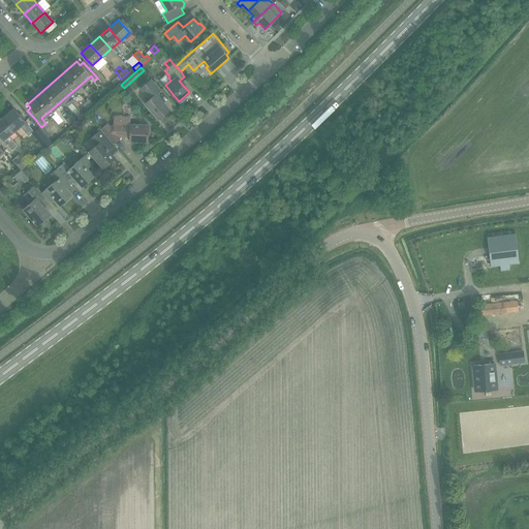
[(121,80),(118,75),(112,82),(114,85),(121,80)]
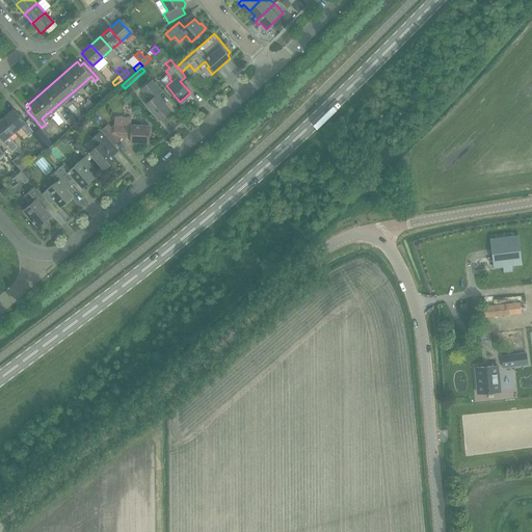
[(140,89),(143,92),(150,100),(144,105),(158,121),(169,110),(157,96),(162,91),(152,79),(140,89)]
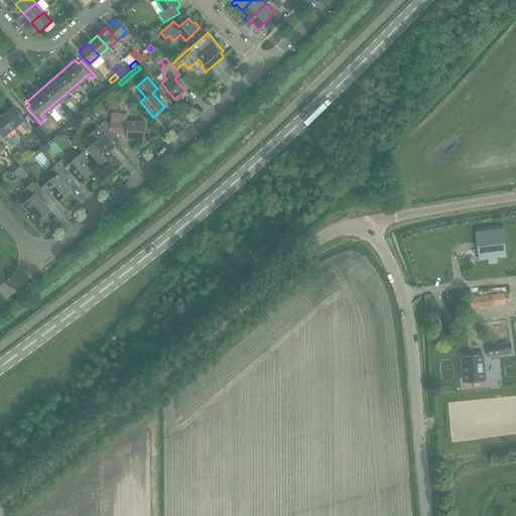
[(126,85),(123,88),(128,94),(131,91),(126,85)]
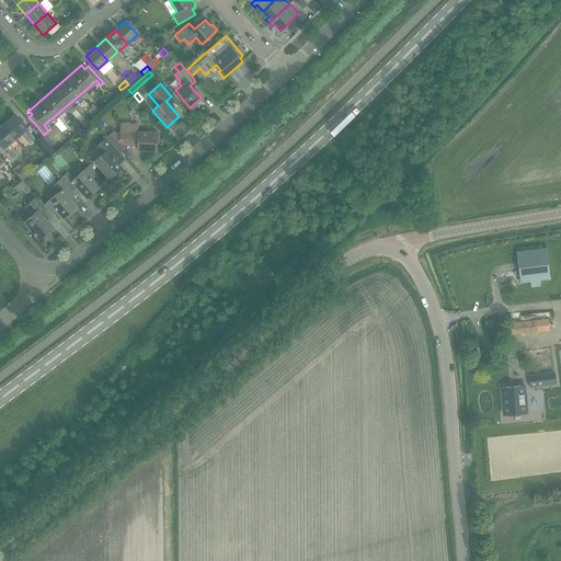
[(92,116),(99,111),(94,106),(88,112),(92,116)]
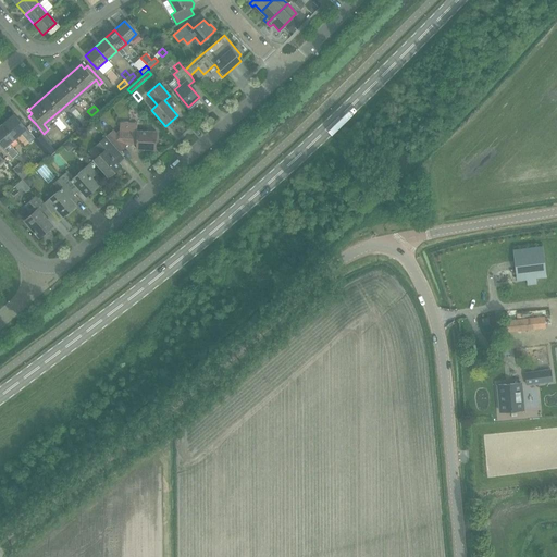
[(13,114),(2,124),(14,139),(21,133),(29,144),(34,139),(13,114)]
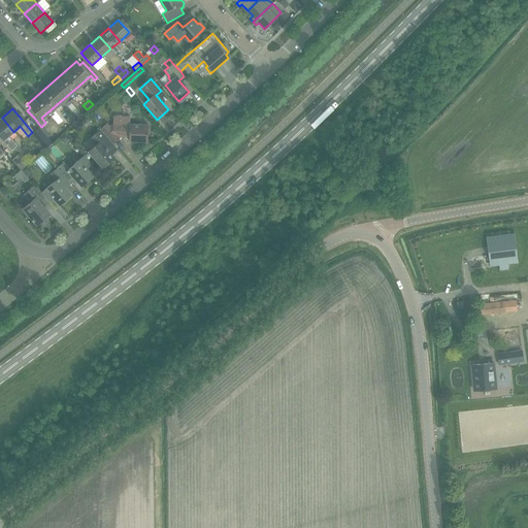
[(75,119),(71,116),(66,121),(69,124),(75,119)]
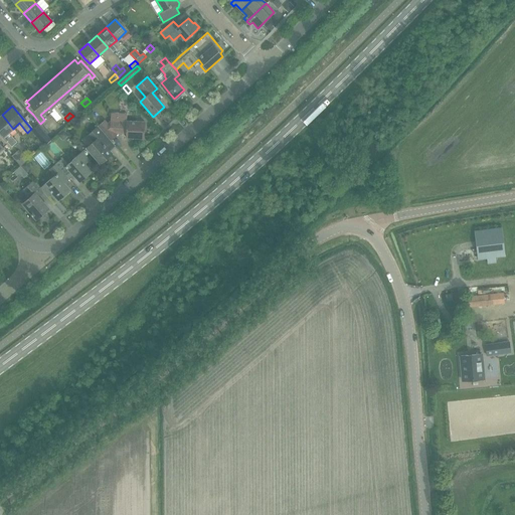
[(0,116),(0,135),(10,147),(16,142),(8,133),(13,129),(2,115),(0,116)]
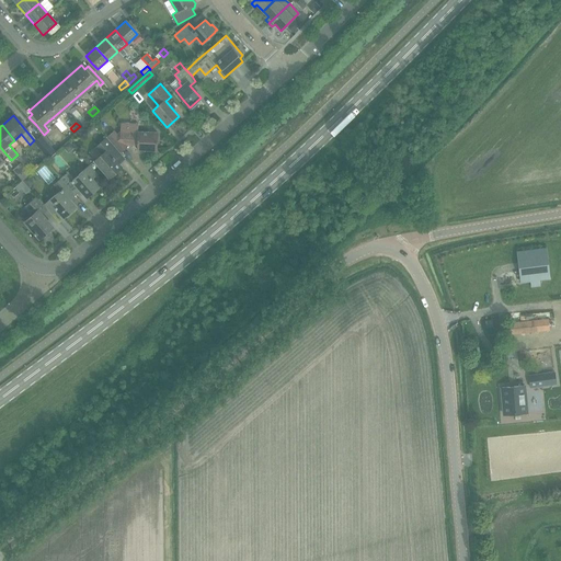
[(107,137),(113,144),(121,152),(126,147),(125,146),(136,146),(136,150),(156,151),(157,134),(137,133),(137,134),(119,133),(116,135),(113,132),(107,137)]
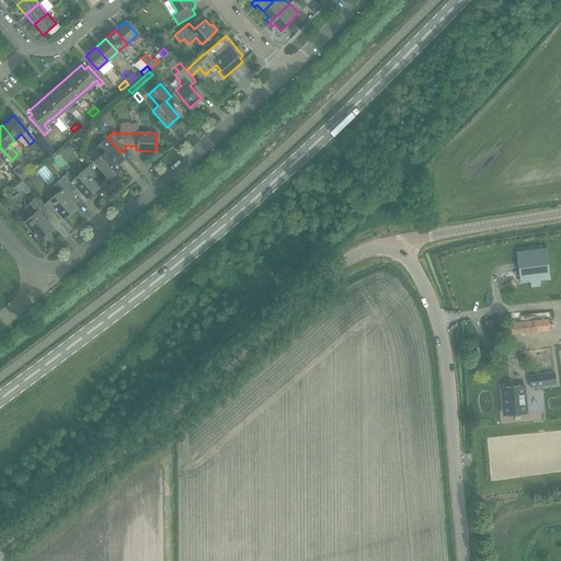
[(93,161),(101,170),(107,178),(121,167),(117,163),(123,159),(105,138),(96,146),(103,153),(93,161)]
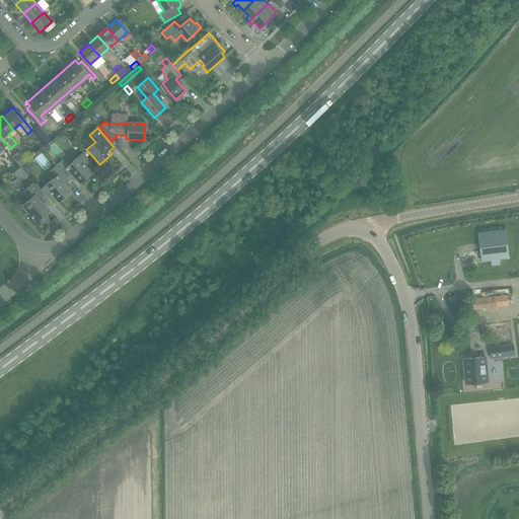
[(69,136),(64,131),(58,136),(63,141),(69,136)]
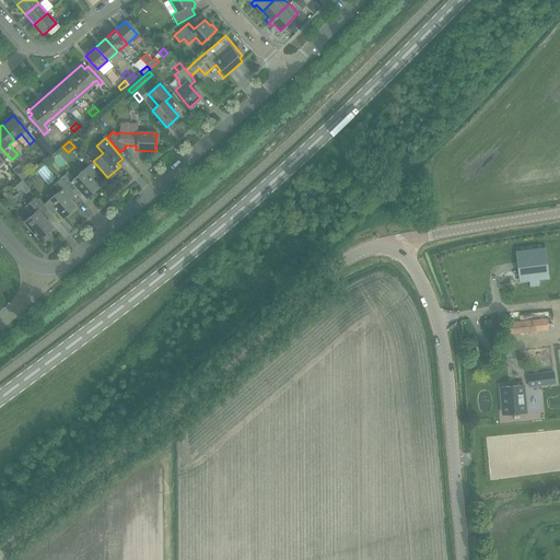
[(38,148),(48,159),(55,153),(45,142),(38,148)]
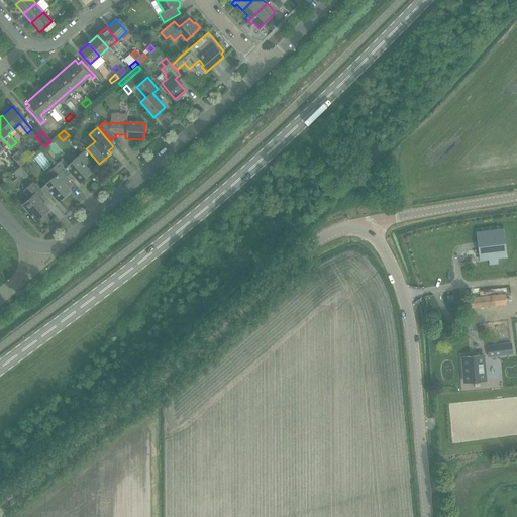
[(11,158),(19,169),(26,163),(17,152),(11,158)]
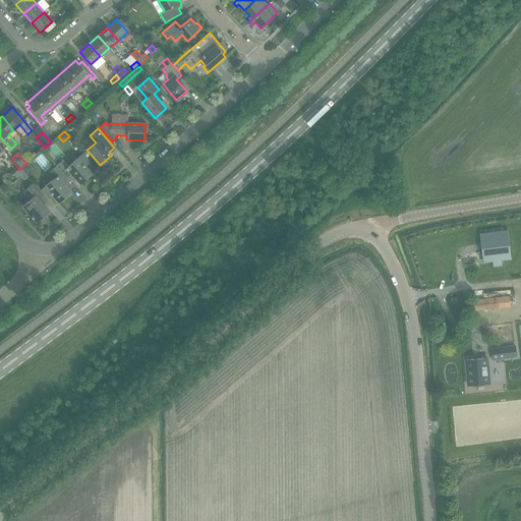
[(61,162),(55,167),(67,180),(73,175),(79,183),(91,174),(83,166),(89,162),(82,154),(66,168),(61,162)]
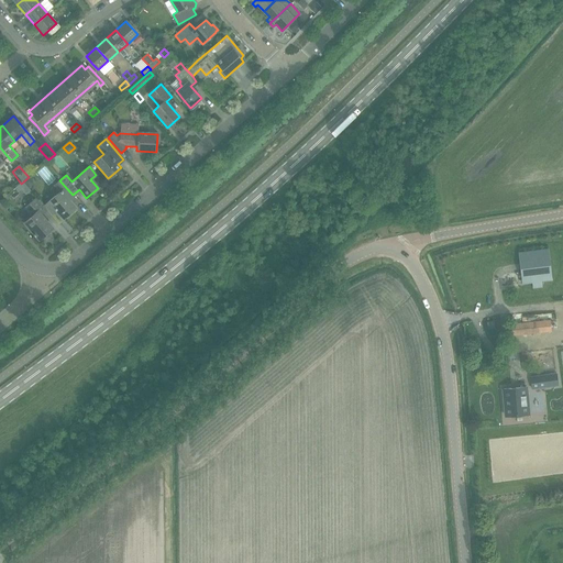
[(67,200),(73,195),(59,180),(54,185),(59,192),(44,206),(50,213),(55,209),(63,218),(74,208),(67,200)]
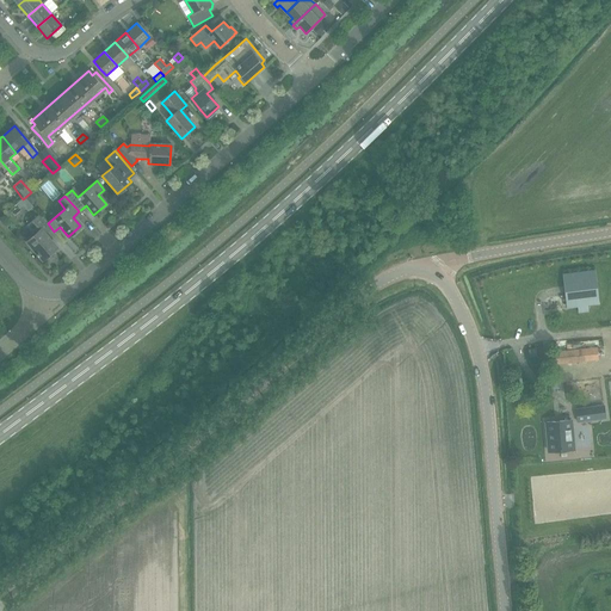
[(43,234),(49,229),(37,216),(26,226),(32,233),(24,240),(42,259),(55,247),(43,234)]
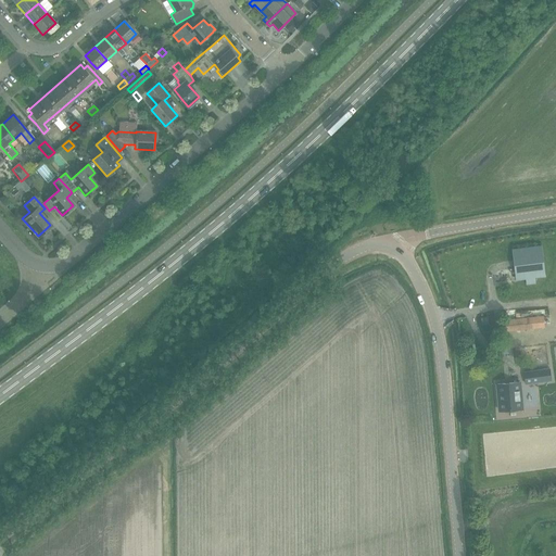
[(541,247),(512,250),(516,280),(523,279),(526,279),(526,285),(535,283),(535,278),(540,277),(545,276),(541,247)]
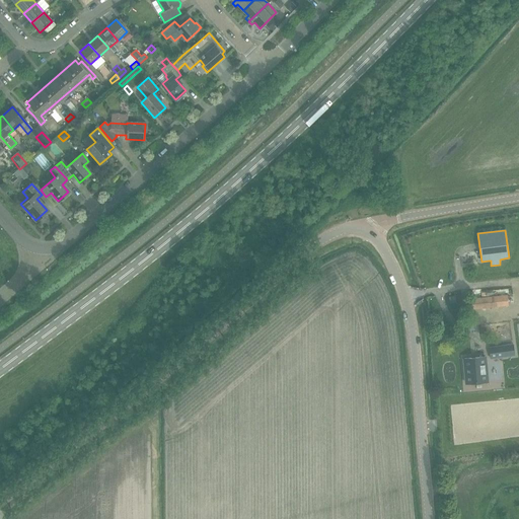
[(467,310),(509,305),(508,294),(466,299),(467,310)]
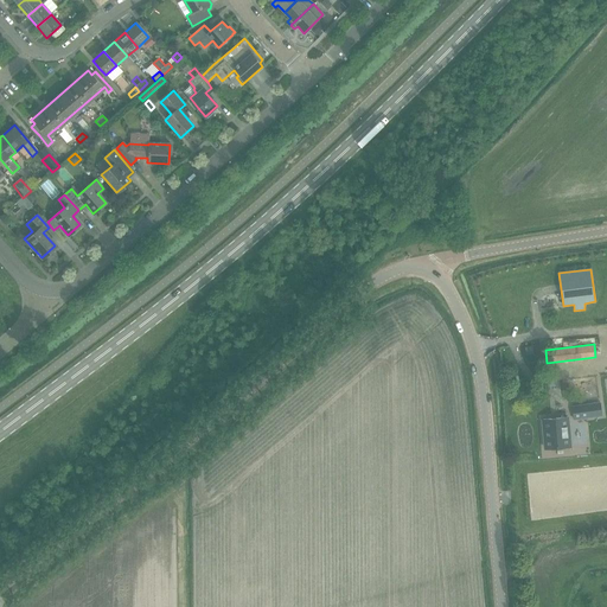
[(586,406),(572,407),(573,419),(587,417),(586,406)]
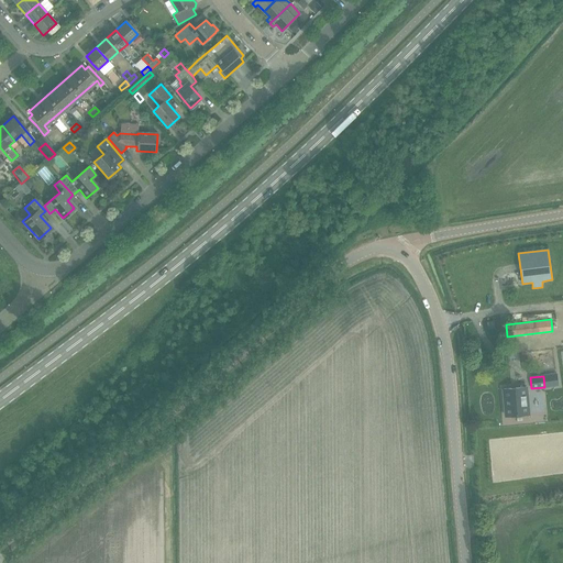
[(506,416),(517,415),(529,414),(526,387),(504,389),(506,416)]
